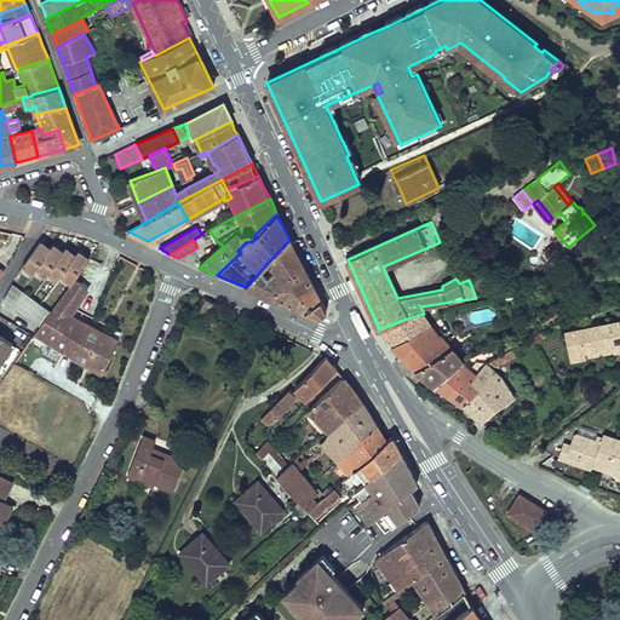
[(260,271),(246,287),(320,316),(327,311),(310,277),(290,240),(268,263),(276,273),(268,280),(260,271)]
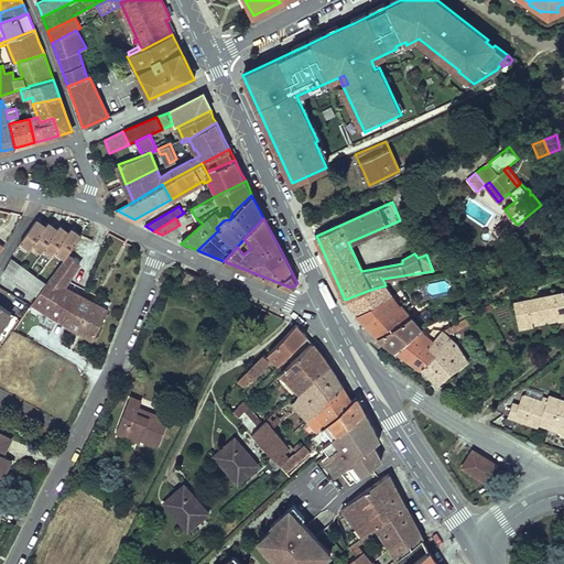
[(34,224),(21,241),(31,249),(33,246),(42,251),(44,248),(54,255),(56,251),(65,258),(68,253),(82,235),(75,231),(72,235),(69,232),(63,228),(61,231),(57,229),(52,225),(49,228),(46,226),(40,221),(36,226),(34,224)]
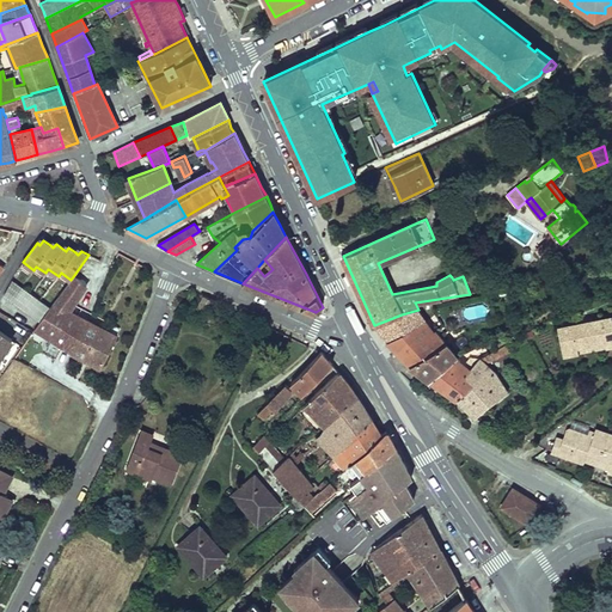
[(84,282),(74,275),(71,280),(50,307),(41,320),(35,329),(73,352),(72,353),(102,368),(109,353),(118,335),(69,312),(87,285),(84,282)]
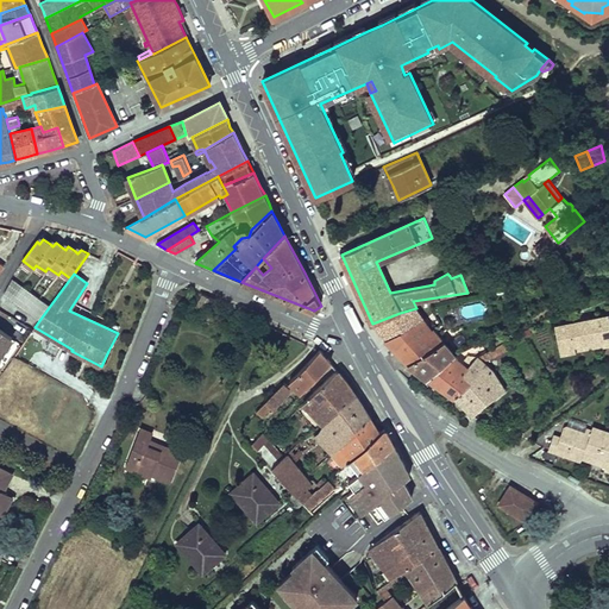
[(4,294),(41,319),(50,306),(12,278),(4,294)]
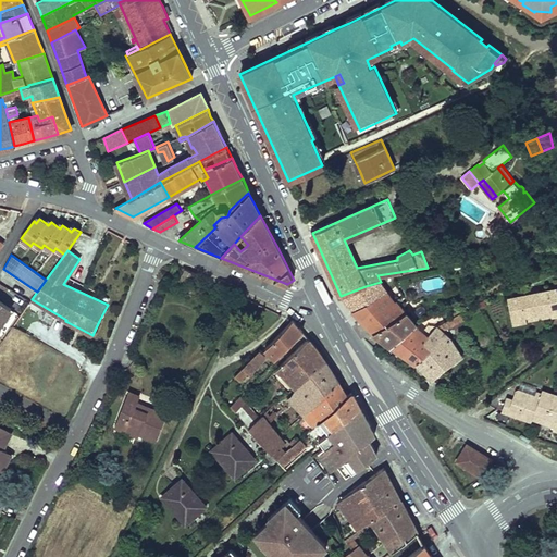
[(195,280),(197,274),(186,269),(181,281),(187,284),(190,277),(195,280)]
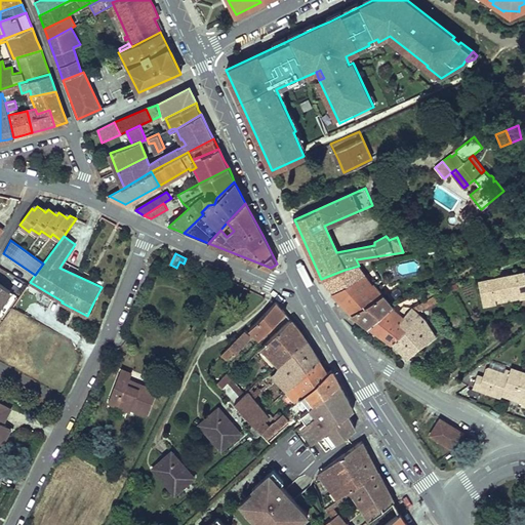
[(345,270),(321,279),(328,288),(332,293),(365,274),(359,266),(345,270)]
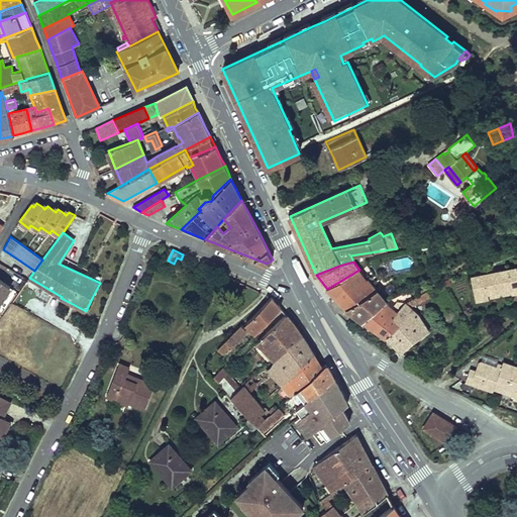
[(516,267),(472,277),(476,300),(489,298),(488,293),(511,288),(512,293),(516,292),(516,267)]
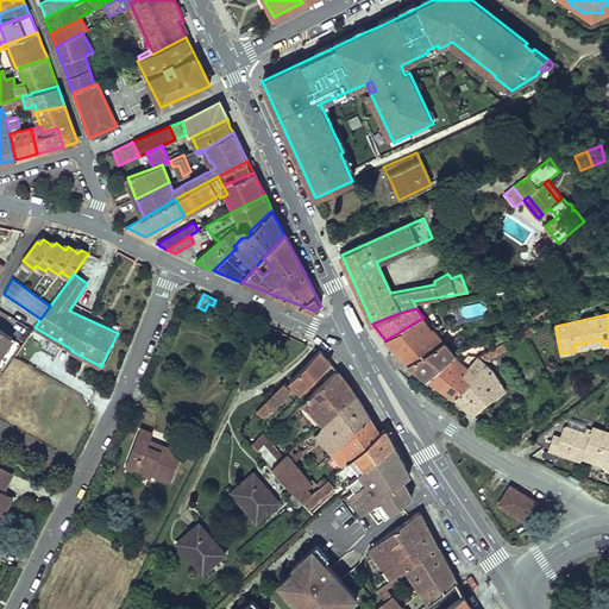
[(424,318),(385,340),(396,351),(408,363),(434,346),(424,336),(432,330),(424,318)]
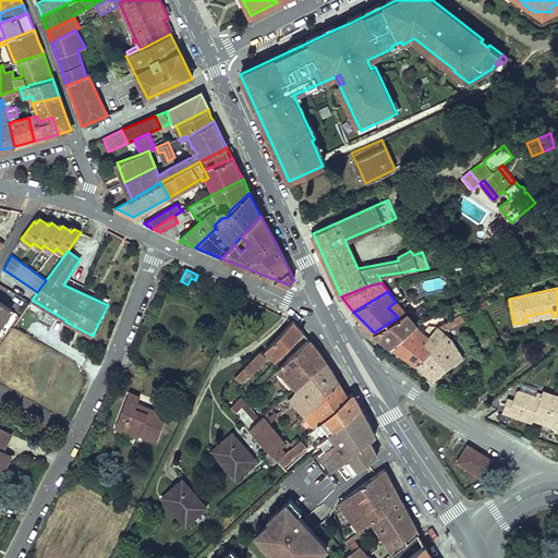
[(0,301),(0,324),(11,308),(0,301)]
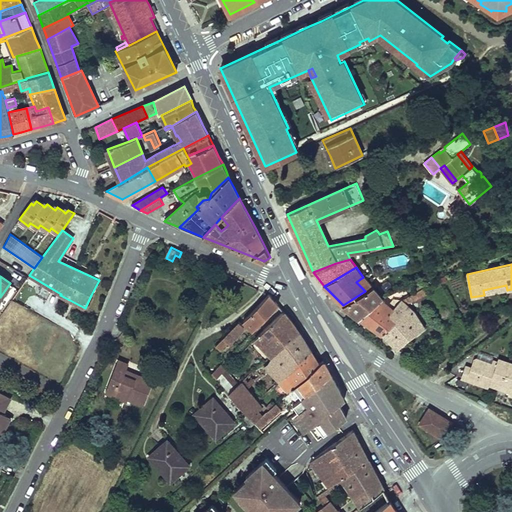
[(365,291),(343,305),(351,312),(359,317),(382,297),(364,276),(363,277),(356,282),(365,291)]
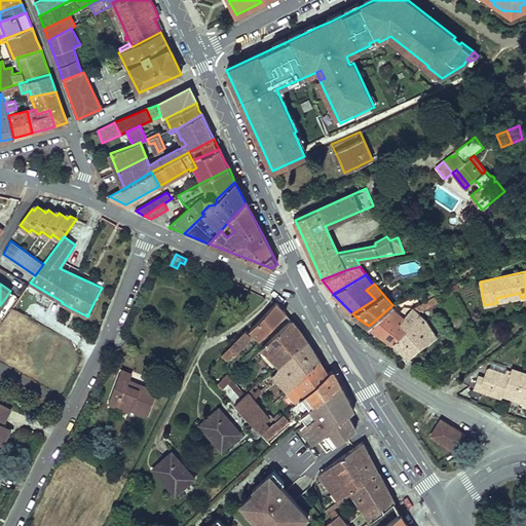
[(450,288),(444,291),(447,296),(453,292),(450,288)]
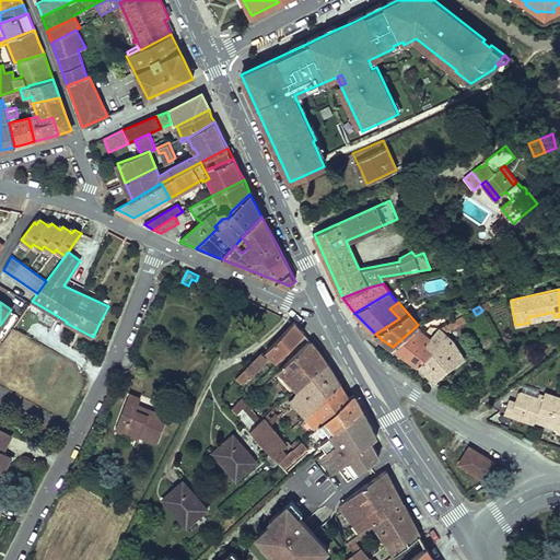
[(555,317),(553,312),(528,317),(529,323),(555,317)]
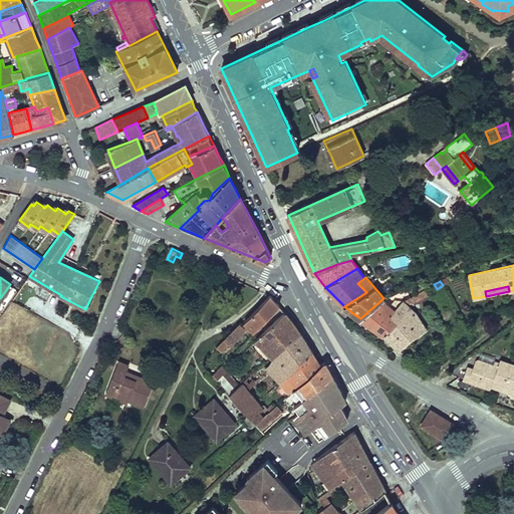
[(425,289),(403,301),(408,306),(428,295),(425,289)]
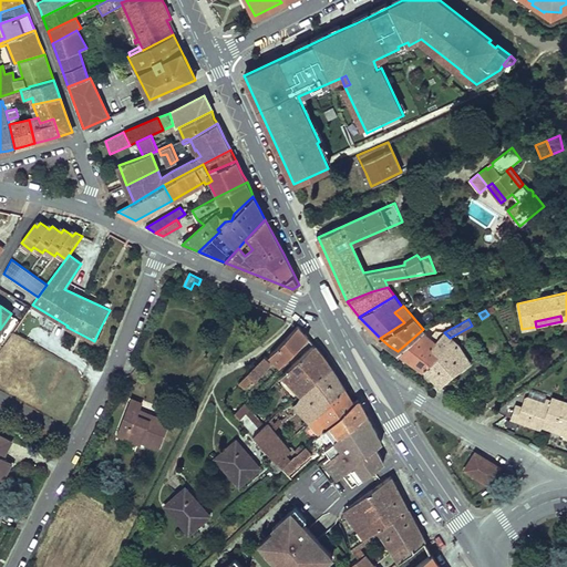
[(423,329),(398,351),(410,360),(423,370),(437,357),(430,348),(435,342),(425,333),(428,331),(430,332),(444,326),(442,321),(423,329)]
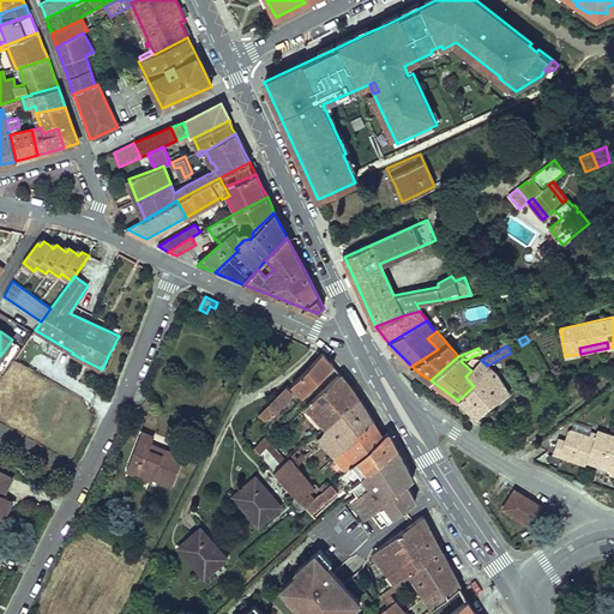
[(304,396),(333,365),(329,359),(323,351),(292,384),(304,396)]
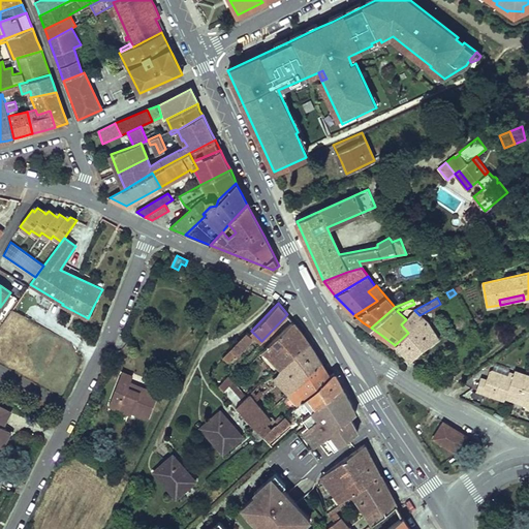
[(419,315),(414,310),(406,319),(401,324),(408,333),(395,345),(407,356),(411,361),(424,349),(438,340),(426,320),(419,315)]
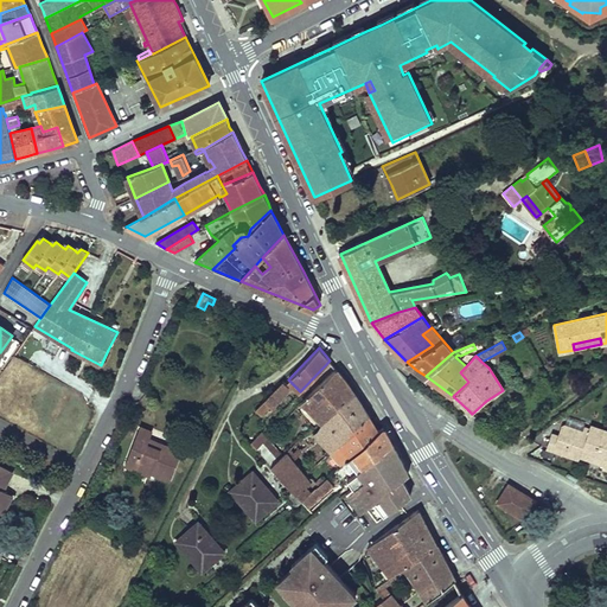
[(307,397),(302,401),(321,421),(353,393),(346,381),(337,369),(307,397)]
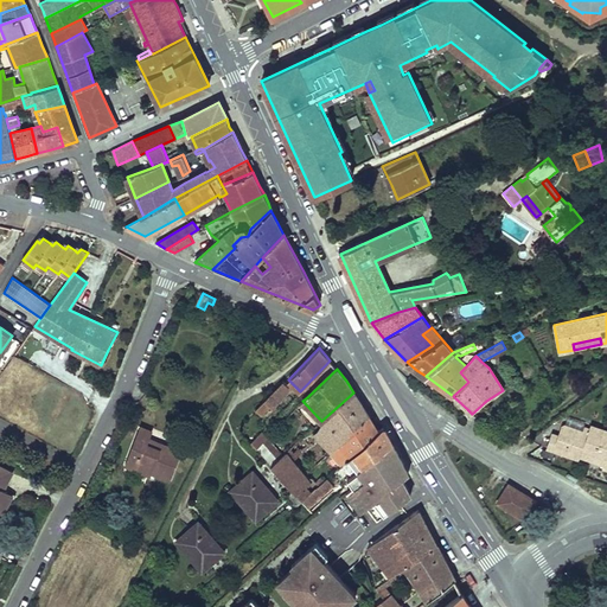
[(283,381),(256,409),(261,415),(269,406),(272,409),(287,394),(286,393),(291,389),(283,381)]
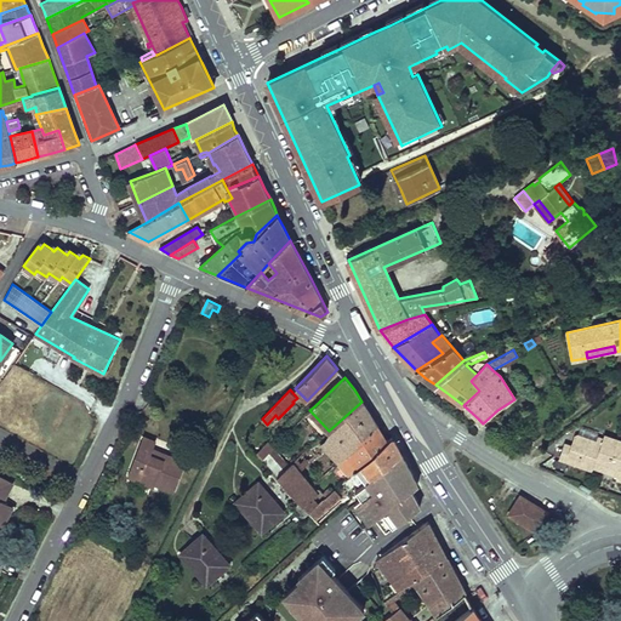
[(362,402),(329,431),(332,434),(322,444),(339,462),(359,444),(357,442),(377,425),(371,415),(370,412),(362,402)]
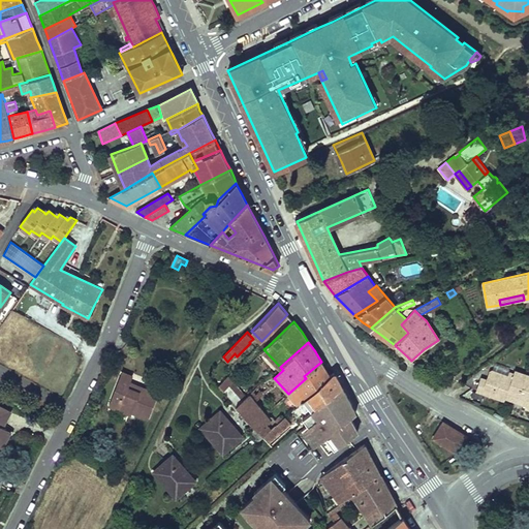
[(306,378),(288,394),(299,404),(303,400),(330,375),(324,368),(321,362),(304,376),(306,378)]
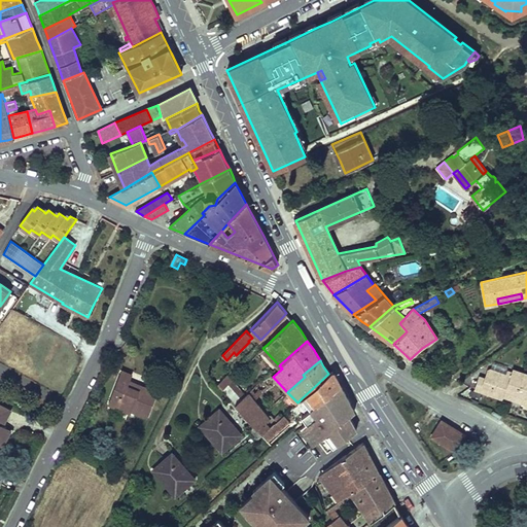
[(526,407),(526,378),(523,377),(512,373),(511,376),(506,375),(489,369),(488,370),(485,379),(481,391),(492,395),(502,398),(504,396),(515,399),(525,403),(524,406),(526,407)]
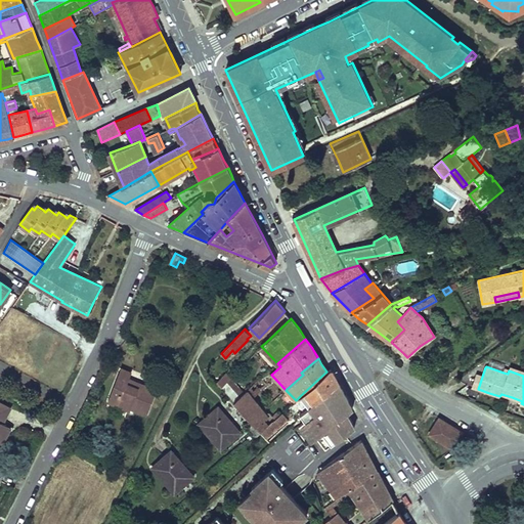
[(326,372),(300,396),(308,407),(339,383),(335,375),(332,367),(326,372)]
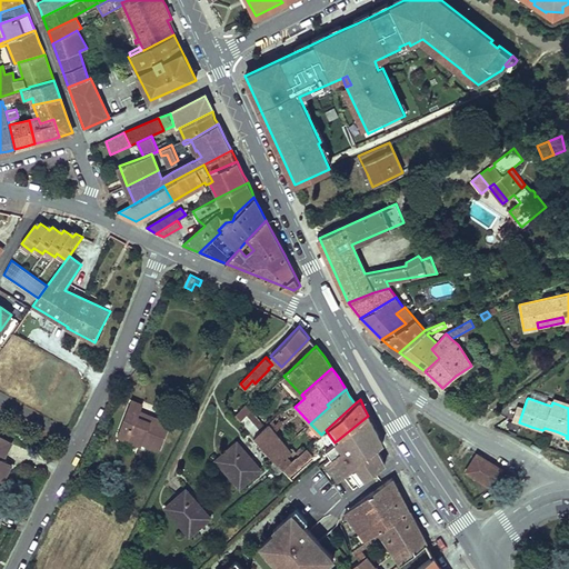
[(127,415),(118,437),(140,446),(141,443),(159,450),(170,423),(139,411),(142,405),(132,400),(127,415)]
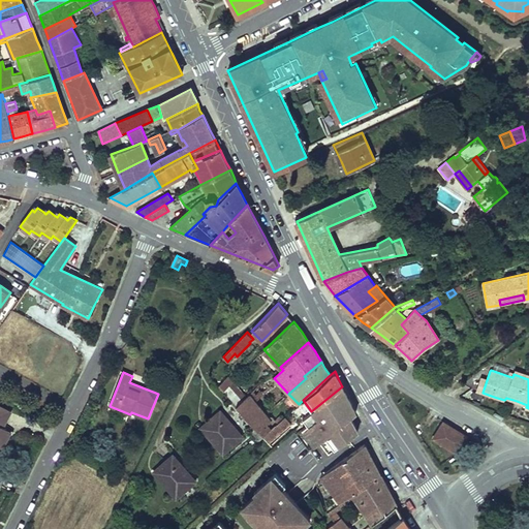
[(227,377),(218,385),(223,391),(231,382),(227,377)]
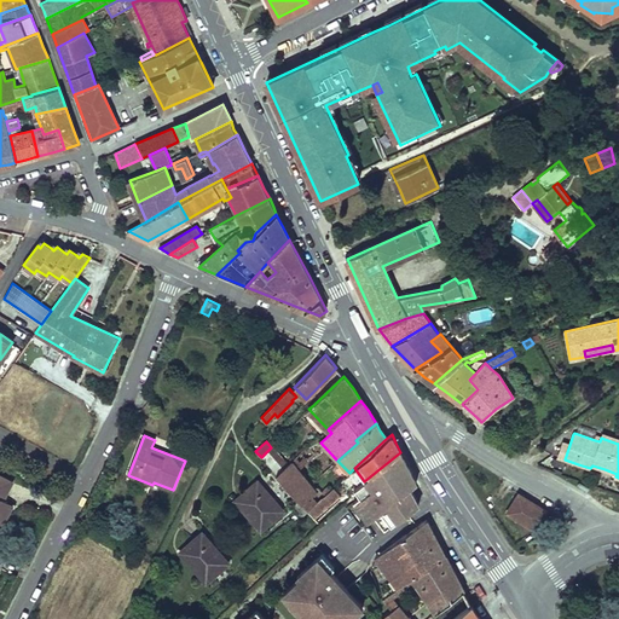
[(565,460),(570,445),(560,441),(555,456),(565,460)]
